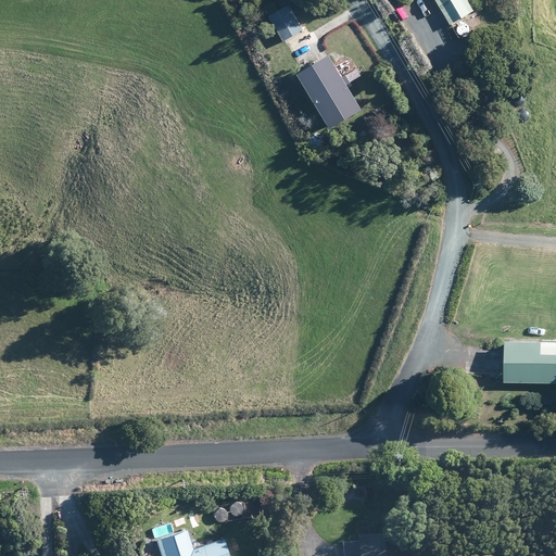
[(434,0),(451,26),(475,12),(467,0),(434,0)]
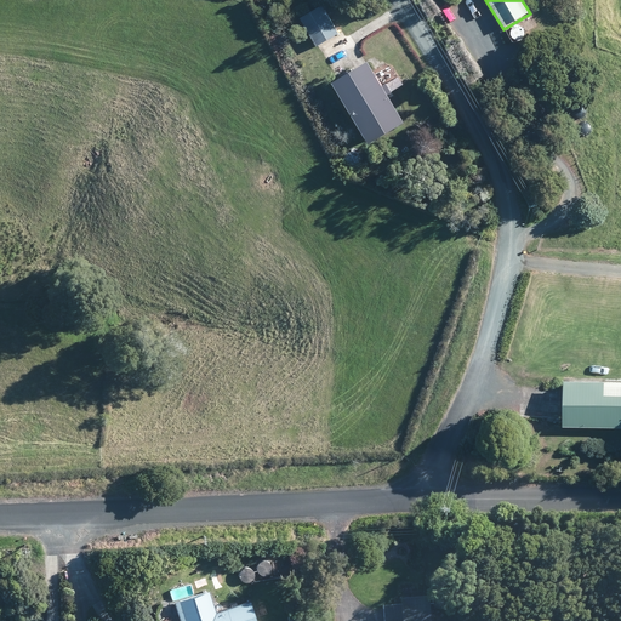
[(339,35),(323,7),(302,20),(318,47),(339,35)]
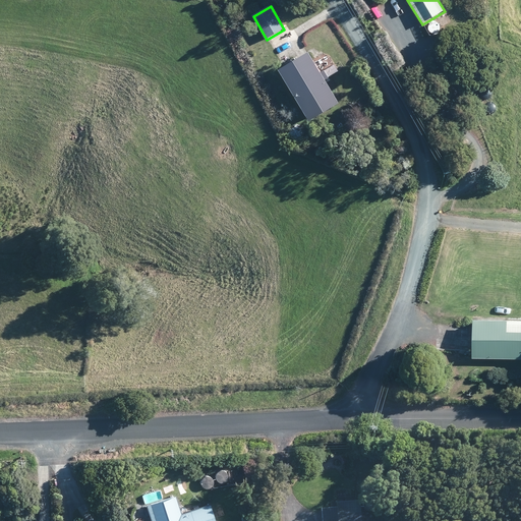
[(339,104),(309,54),(281,70),(311,120),(339,104)]
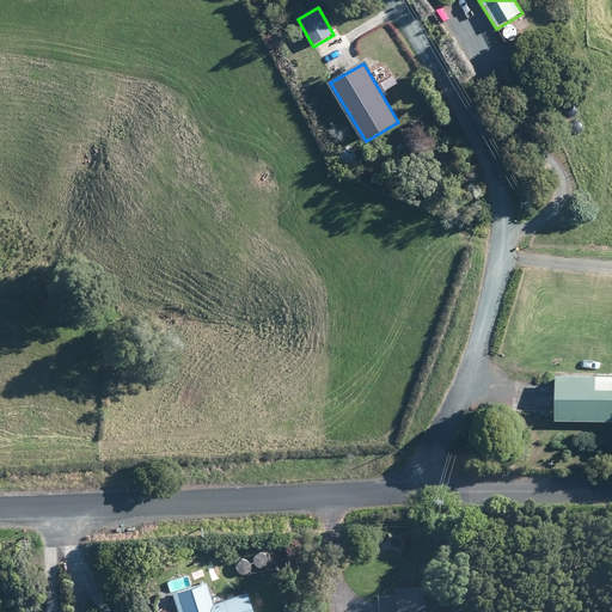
[(611,421),(611,375),(556,375),(555,420),(611,421)]
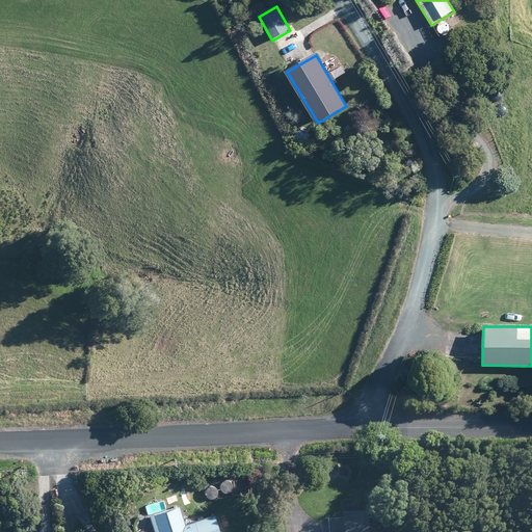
[(184,526),(178,507),(150,516),(154,531),(219,531),(214,516),(184,526)]
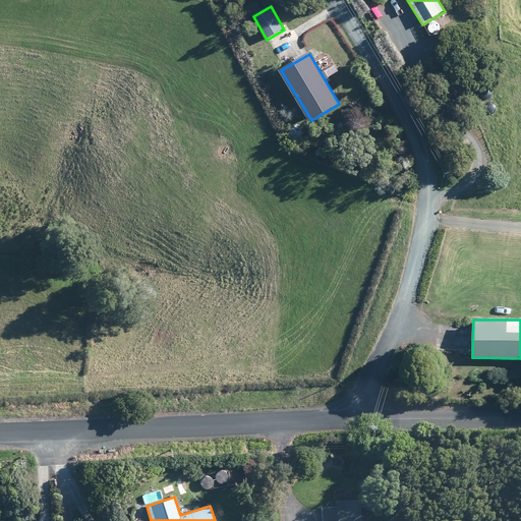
[(360,520),(359,503),(336,505),(337,511),(323,513),(324,520),(360,520)]
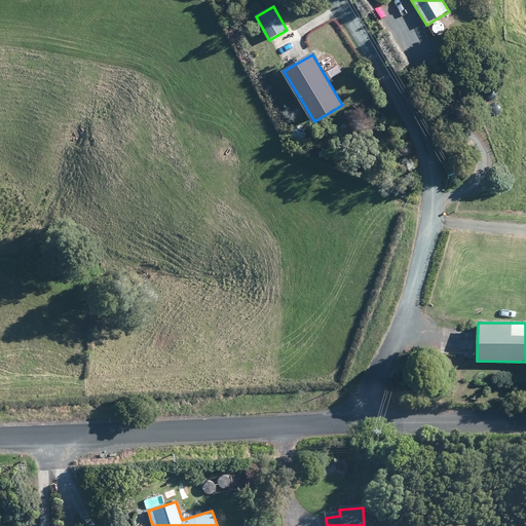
All buildings are outlined.
